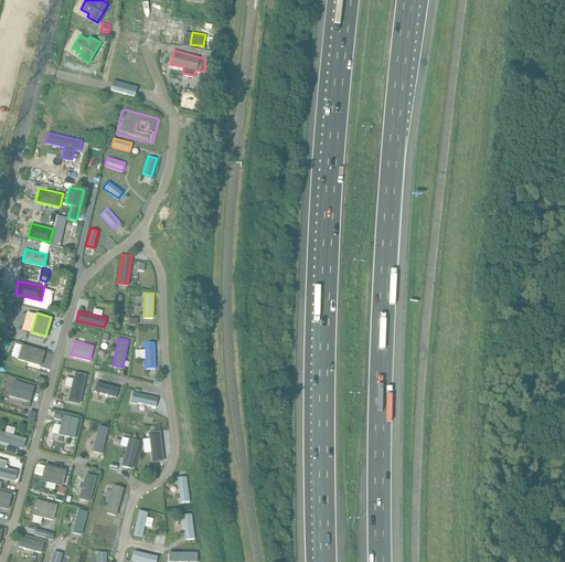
[(40,364),(44,350),(23,343),(21,350),(20,350),(18,358),(40,364)]
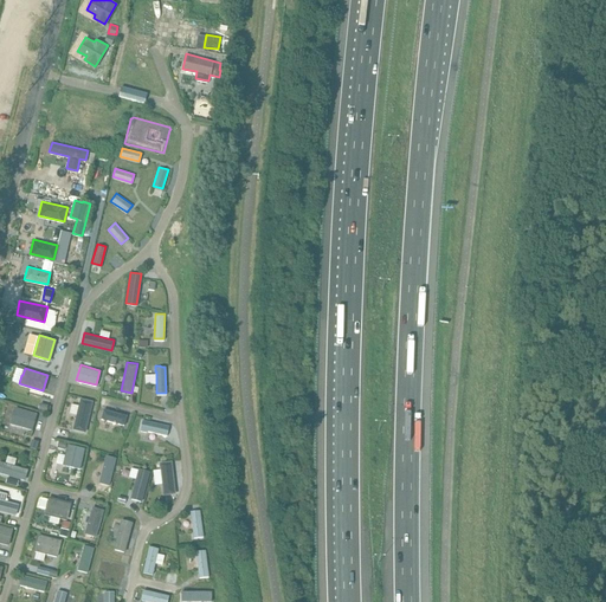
[(85,397),(82,397),(79,397),(79,402),(81,403),(75,427),(84,429),(91,401),(85,400),(85,397)]
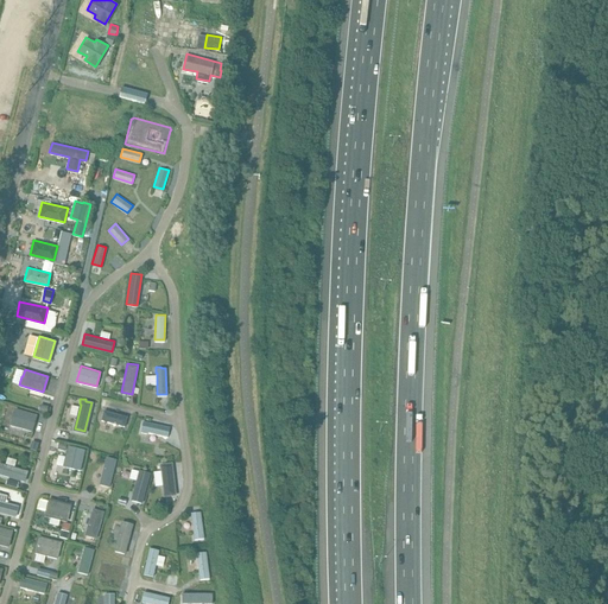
[(11,419),(10,424),(31,430),(36,414),(16,408),(12,419),(11,419)]
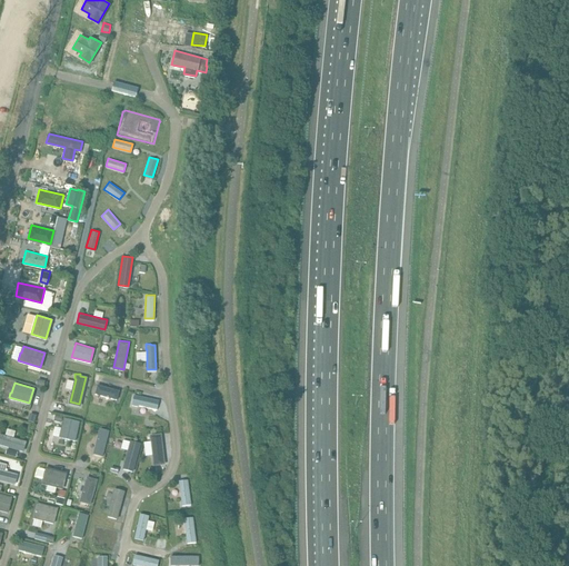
[(119,389),(97,384),(95,393),(117,398),(119,389)]
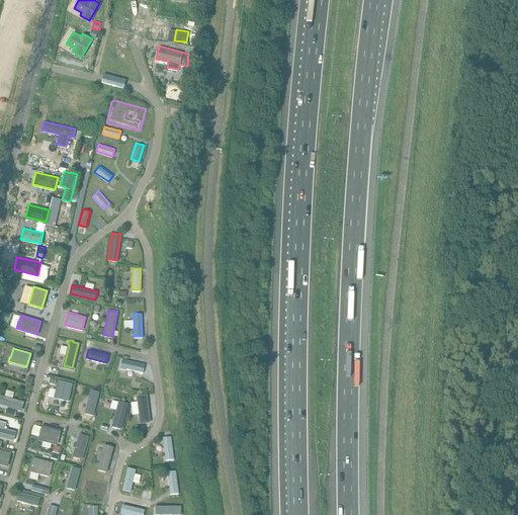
[(145,363),(122,358),(122,362),(120,362),(120,366),(120,367),(125,368),(125,367),(143,371),(145,363)]
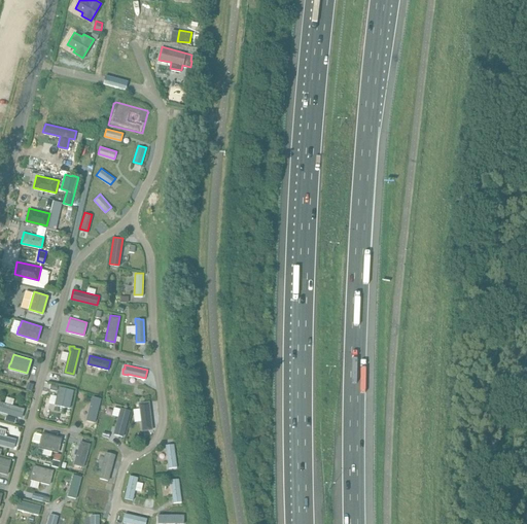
[(69,407),(73,389),(59,386),(55,404),(69,407)]
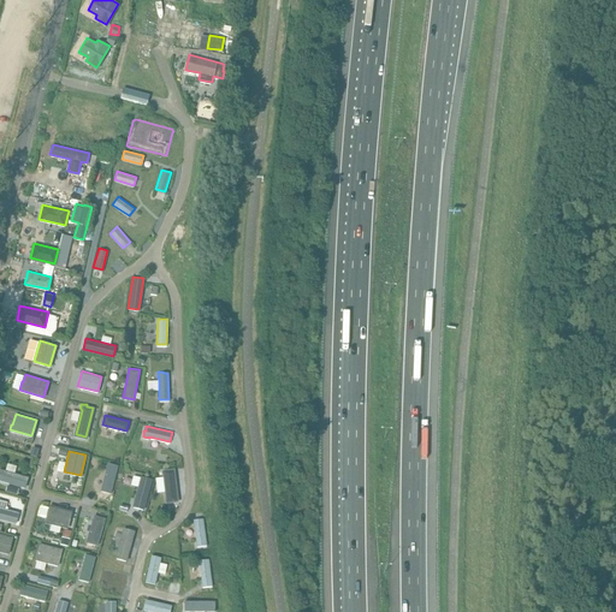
[(118,464),(107,462),(100,489),(111,493),(118,464)]
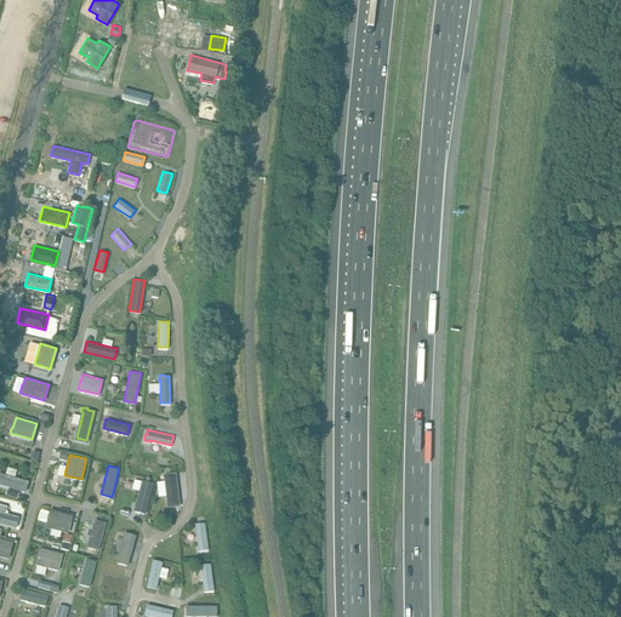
[(0,470),(0,484),(26,491),(28,480),(4,473),(0,470)]
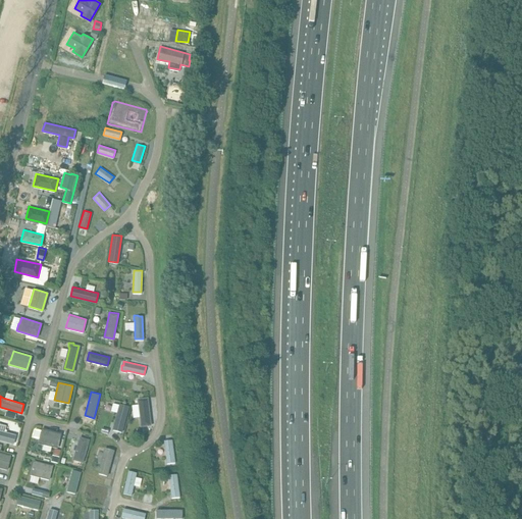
[(142,397),(138,398),(141,426),(150,425),(147,397),(143,398),(142,397)]
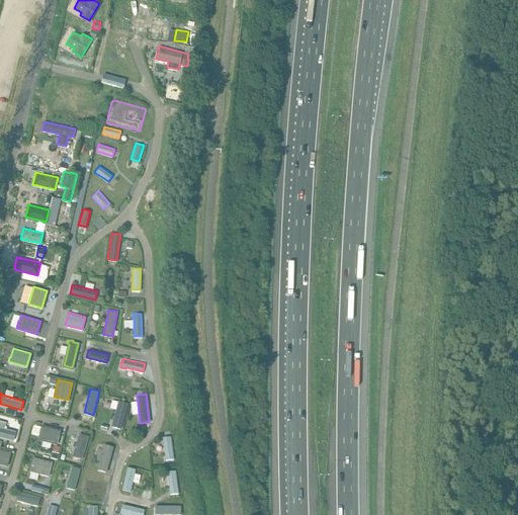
[(127,402),(118,400),(111,425),(120,428),(127,402)]
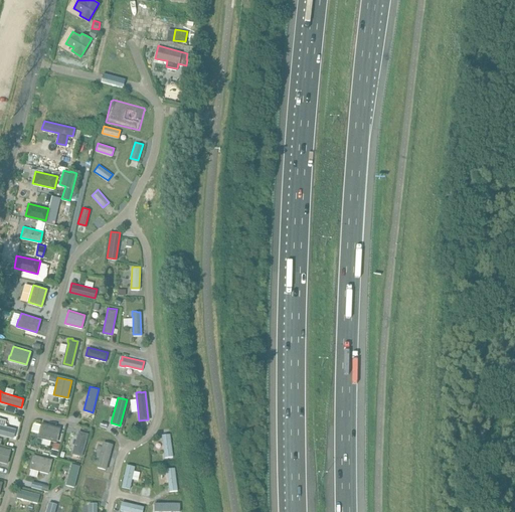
[(60,428),(40,422),(37,437),(56,441),(60,428)]
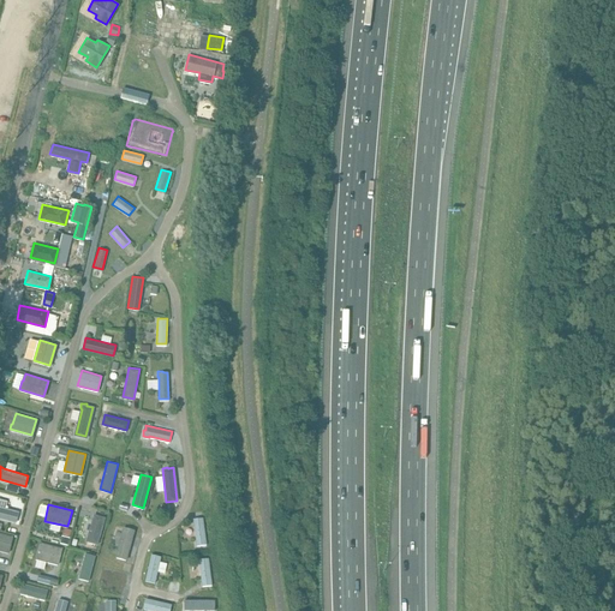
[(6,508),(0,505),(0,517),(16,522),(18,513),(18,511),(6,508)]
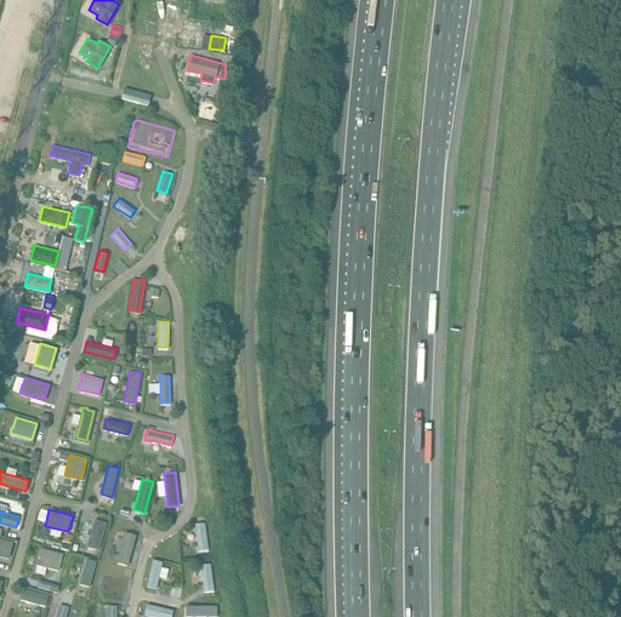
[(100,521),(101,520),(95,518),(86,546),(97,549),(106,523),(100,521)]
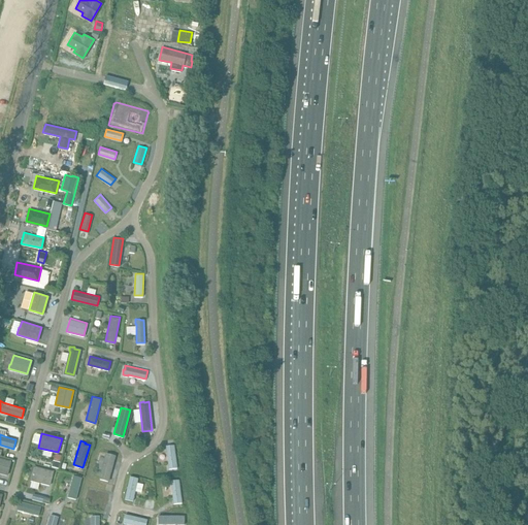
[(165,445),(168,467),(177,466),(174,444),(165,445)]
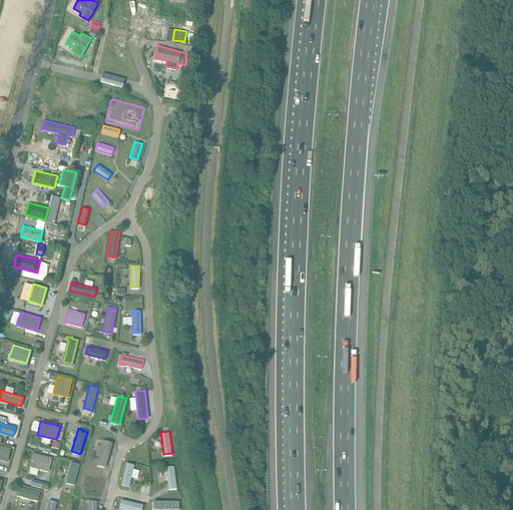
[(112,443),(109,442),(105,441),(102,441),(96,464),(105,467),(112,443)]
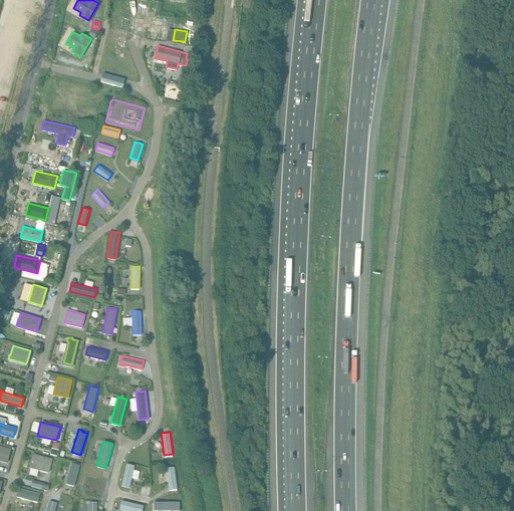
[(0,445),(0,460),(7,462),(11,449),(0,445)]
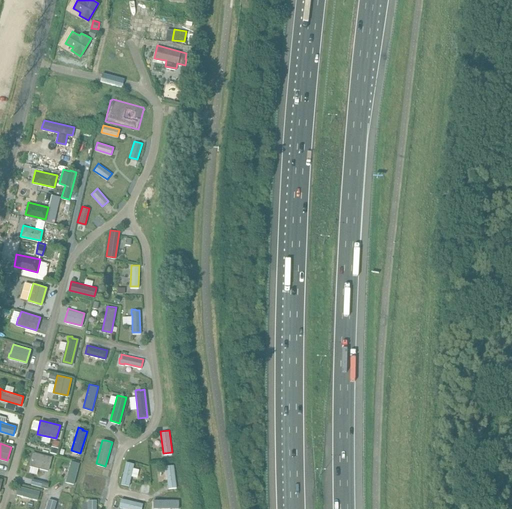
[(33,451),(30,465),(47,470),(51,456),(33,451)]
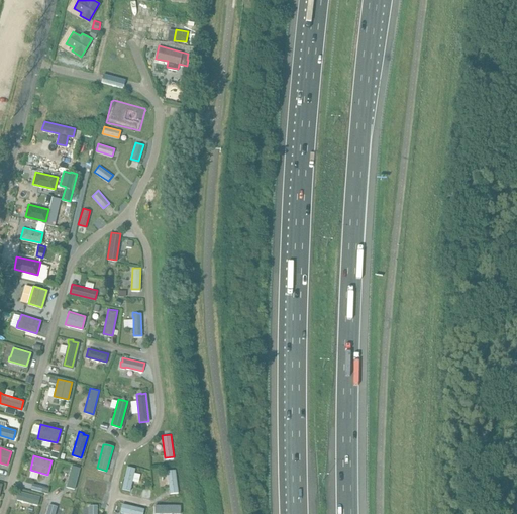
[(80,468),(71,465),(66,486),(74,488),(80,468)]
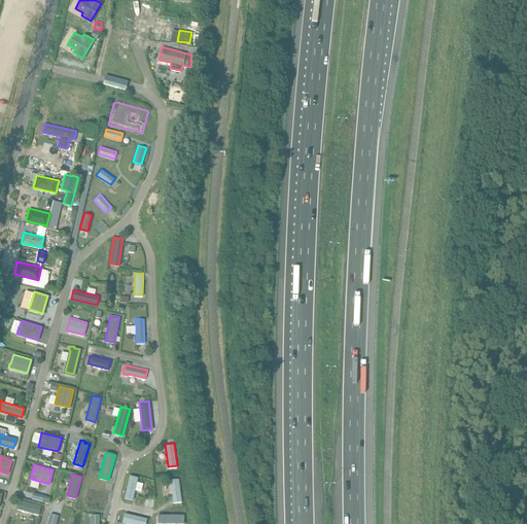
[(125,496),(133,498),(138,476),(130,475),(125,496)]
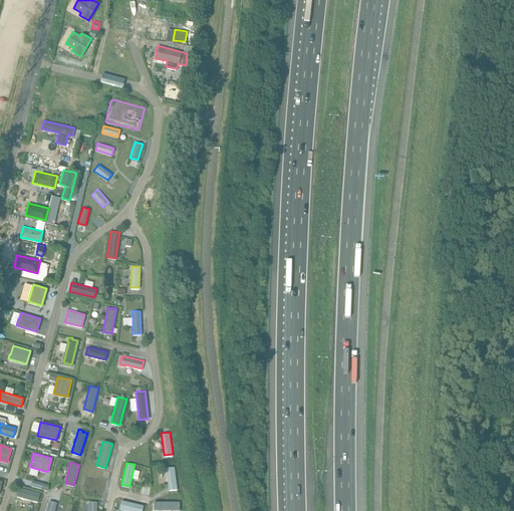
[(174,466),(166,467),(169,489),(177,488),(174,466)]
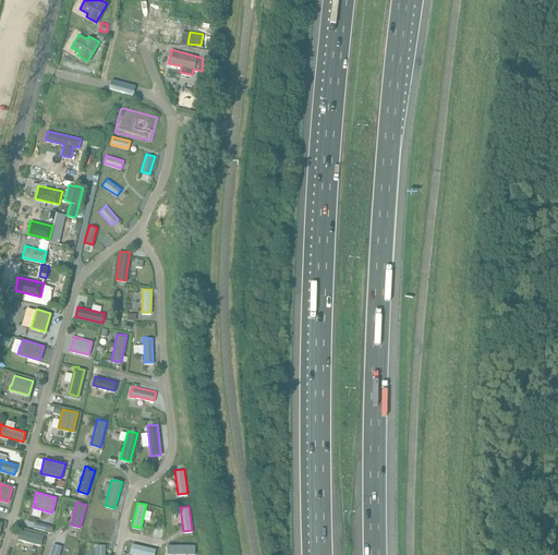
[(40,544),(43,535),(21,529),(19,538),(40,544)]
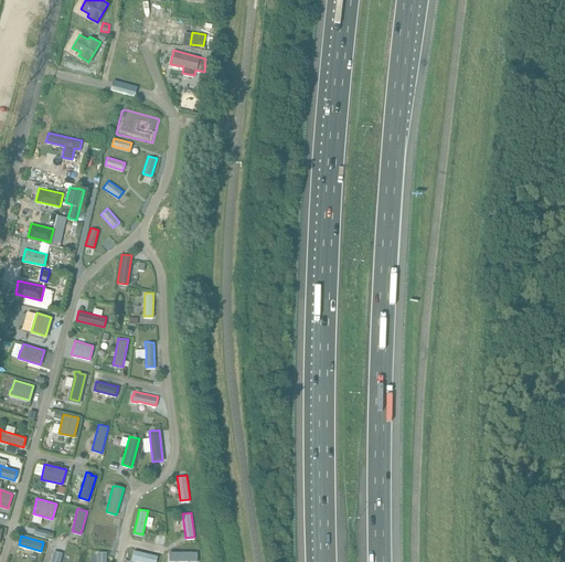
[(59,561),(62,552),(53,550),(50,561),(59,561)]
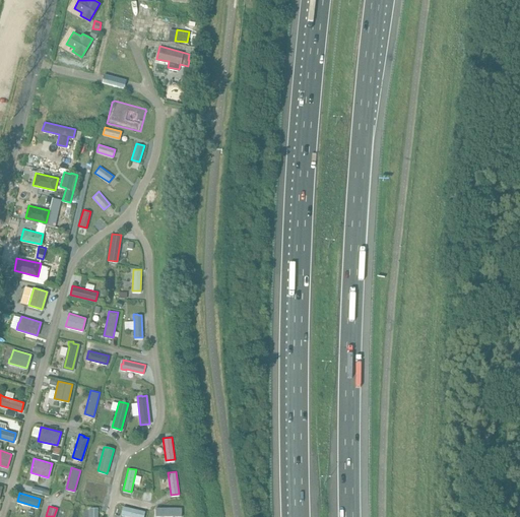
[(135,516),(143,516),(145,511),(123,506),(121,514),(135,516)]
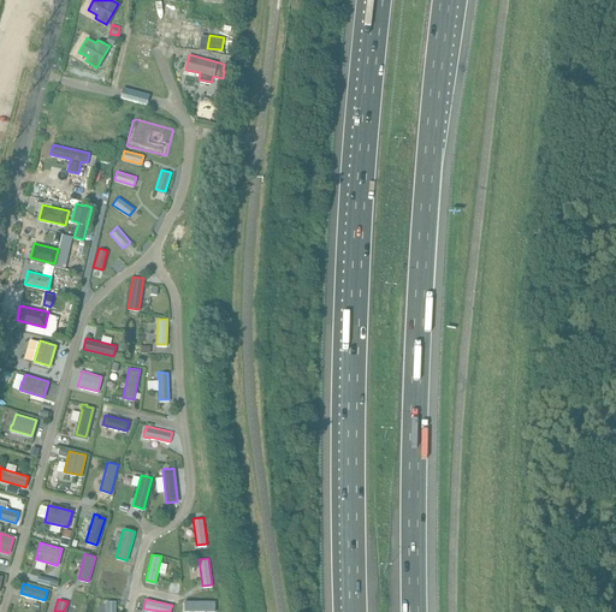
[(114,611),(116,600),(106,600),(105,611),(114,611)]
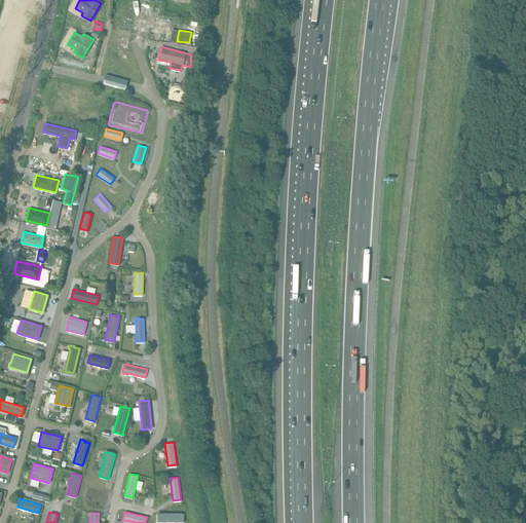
[(184,513),(157,513),(157,521),(184,521),(184,513)]
